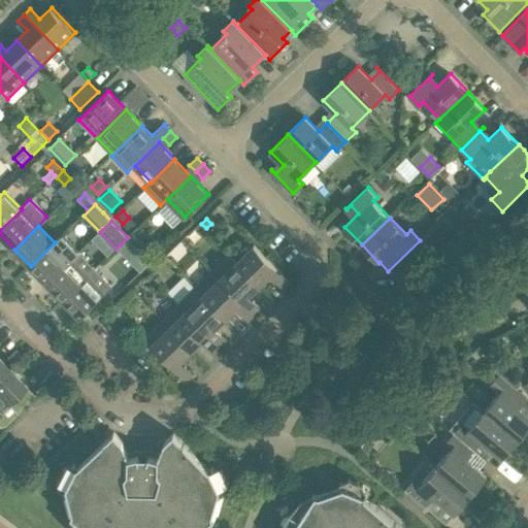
[(46,284),(78,253),(62,235),(55,242),(31,266),(46,284)]
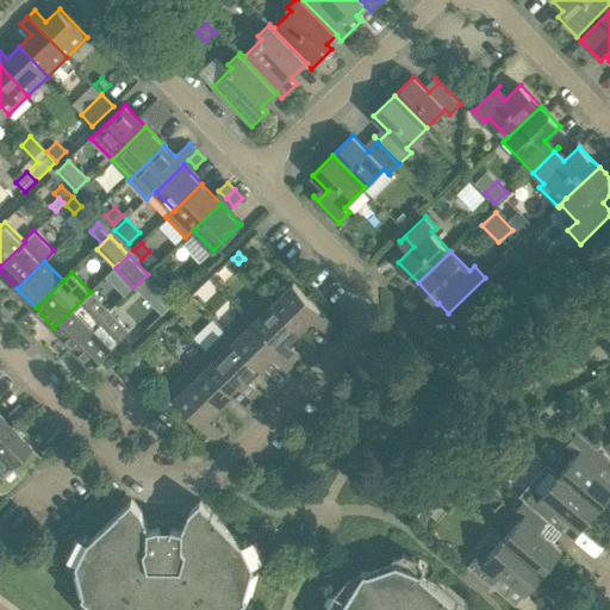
[(149,292),(156,284),(148,274),(139,282),(149,292)]
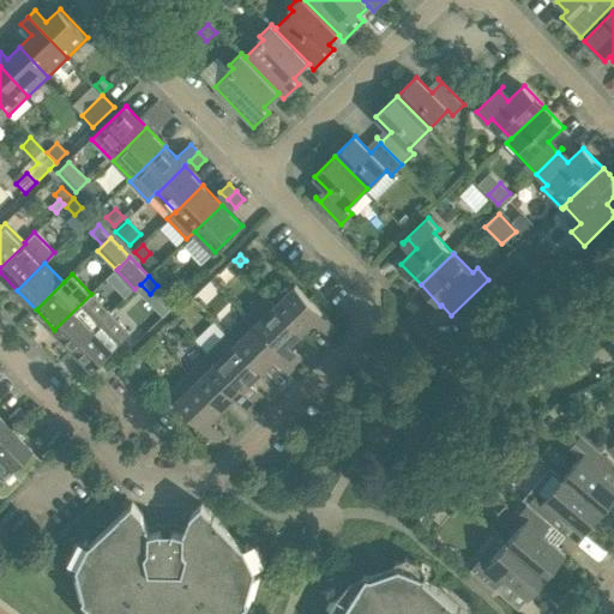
[(301,332),(323,312),(295,284),(275,305),(301,332)]
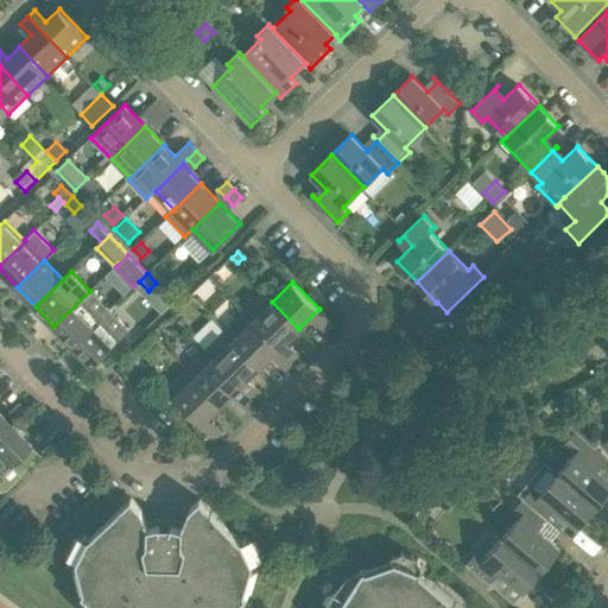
[(73,346),(109,310),(90,291),(54,327),(73,346)]
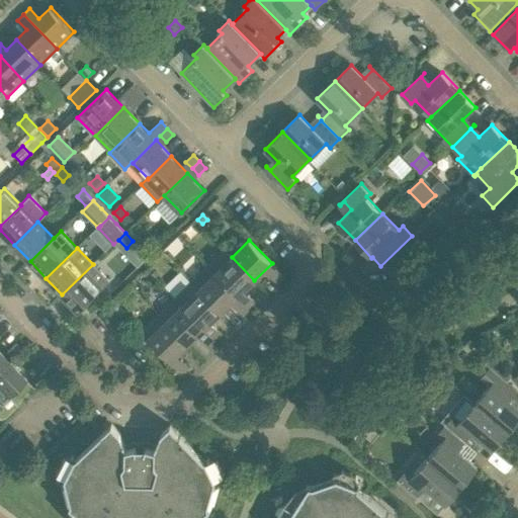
[(216,273),(238,296),(254,280),(232,257),(225,250),(208,265),(216,272),(216,273)]
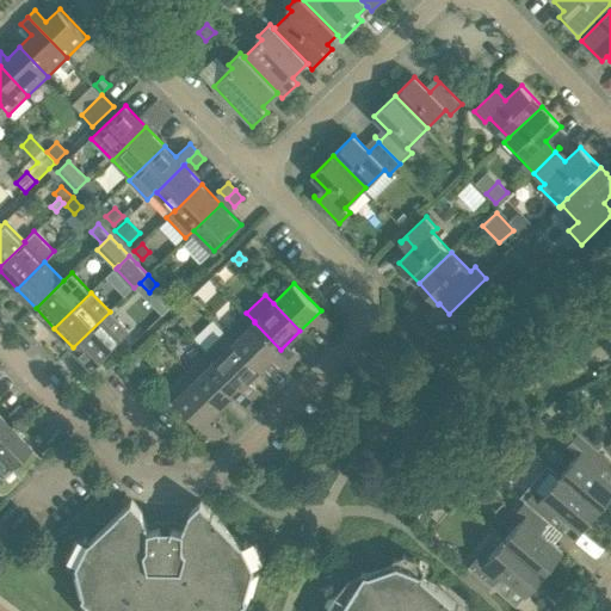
[(93,368),(106,355),(130,331),(110,312),(73,347),(93,368)]
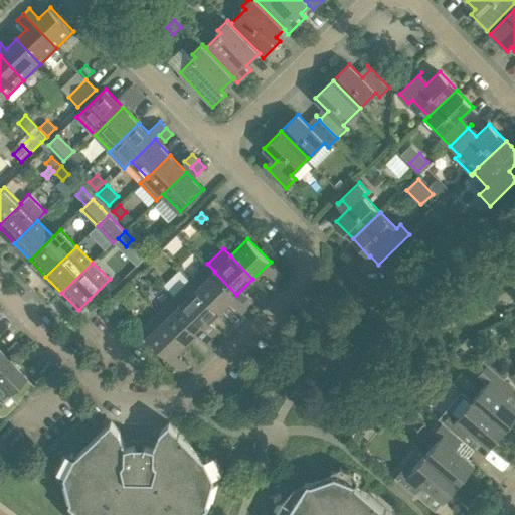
[(207,264),(191,280),(220,311),(236,295),(214,272),(214,271),(207,264)]
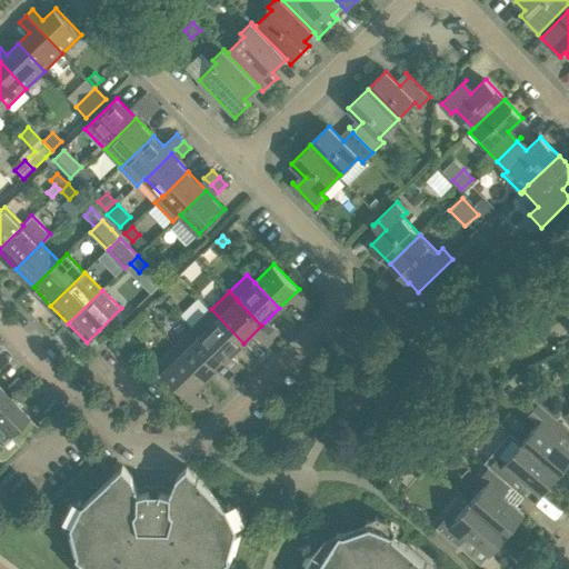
[(305,309),(311,302),(303,293),(296,301),(305,309)]
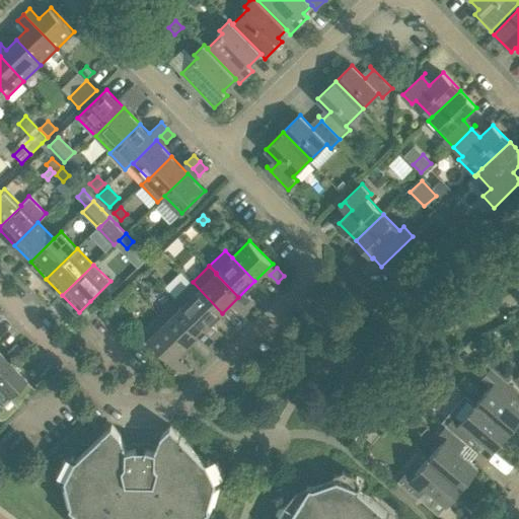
[(193,282),(175,298),(205,329),(206,328),(210,334),(217,341),(223,335),(212,322),(222,313),(193,282)]
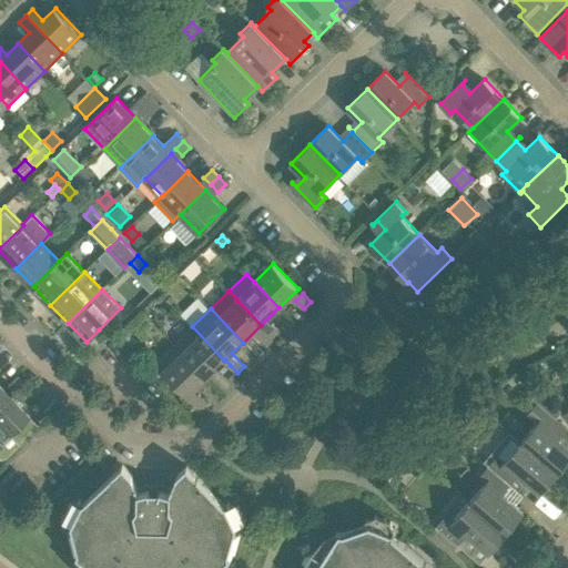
[(274,337),(281,331),(273,323),(266,330),(274,337)]
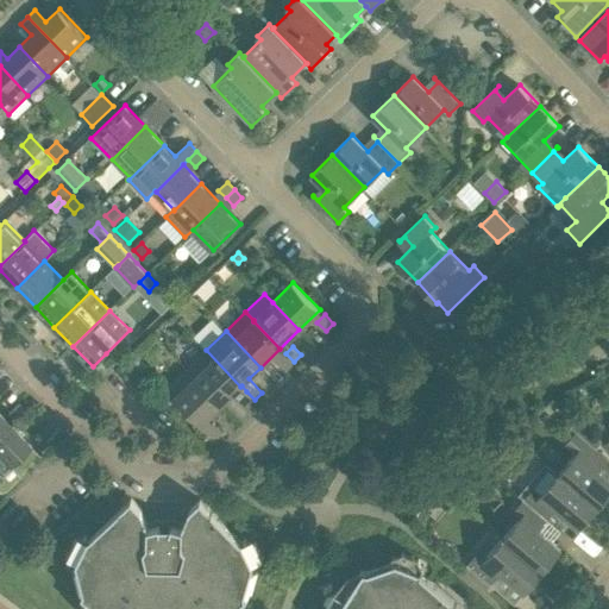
[(206,350),(187,370),(221,406),(240,387),(206,350)]
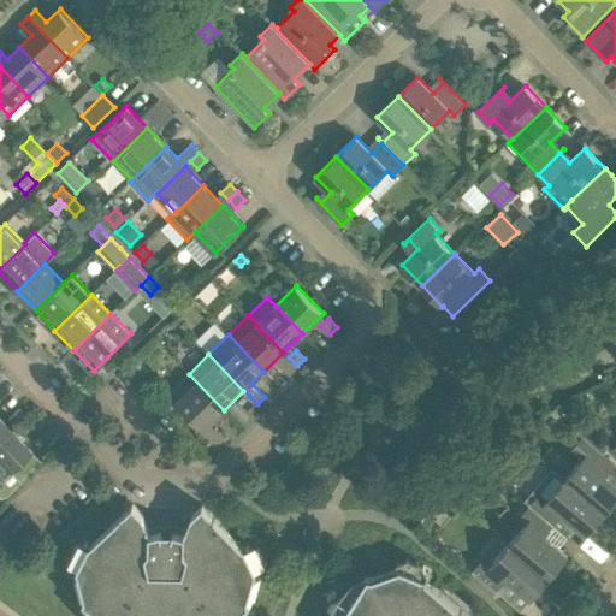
[(289,374),(297,366),(289,357),(280,365),(289,374)]
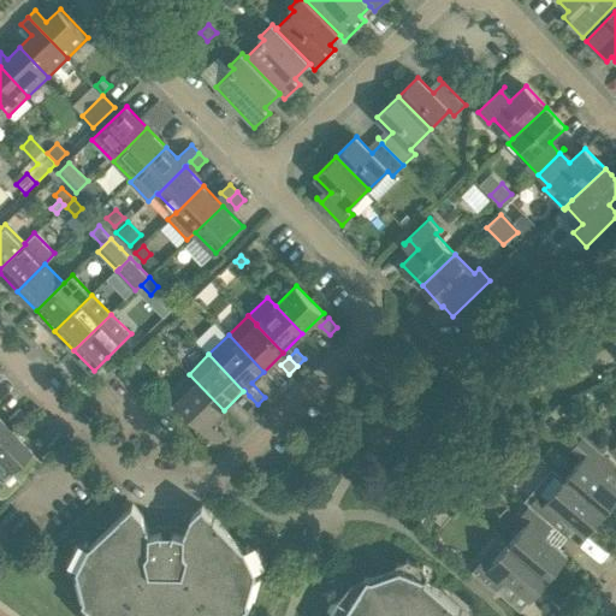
[(132,359),(132,369),(142,369),(143,360),(132,359)]
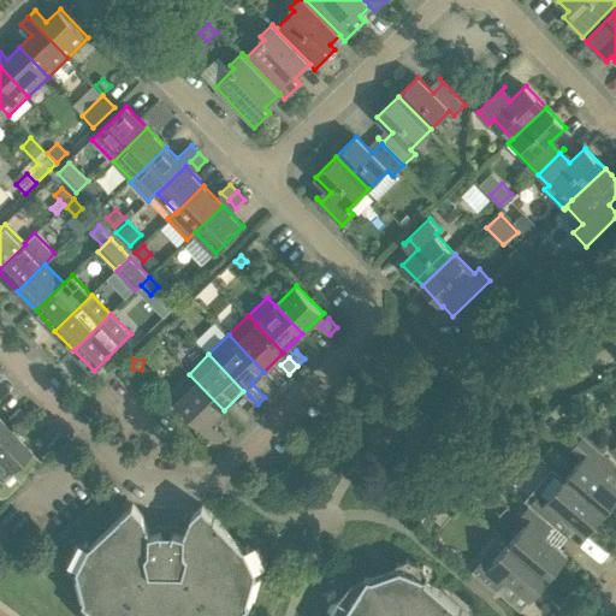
[(224,410),(189,374),(169,394),(203,430),(224,410)]
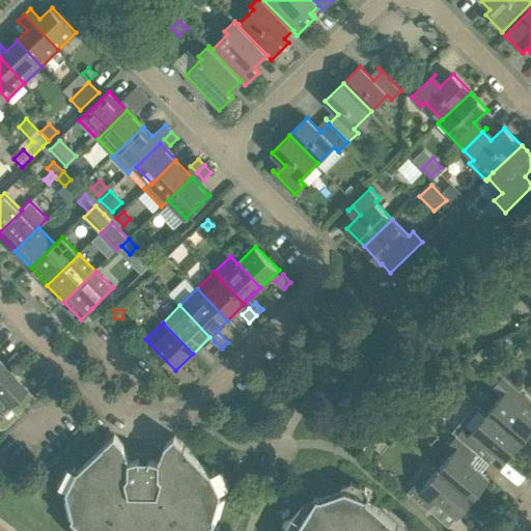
[(215,355),(222,348),(215,341),(207,347),(215,355)]
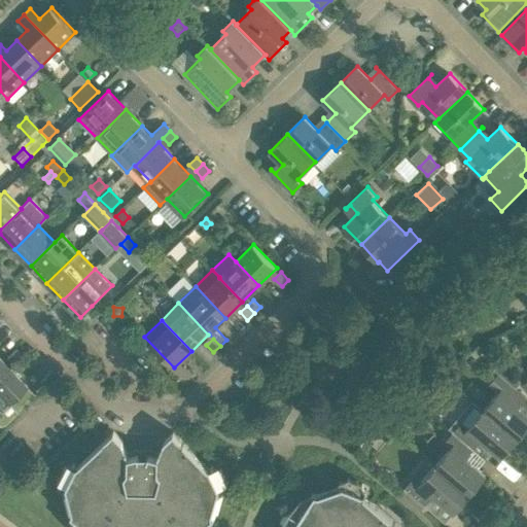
[(13,363),(22,355),(15,349),(7,357),(13,363)]
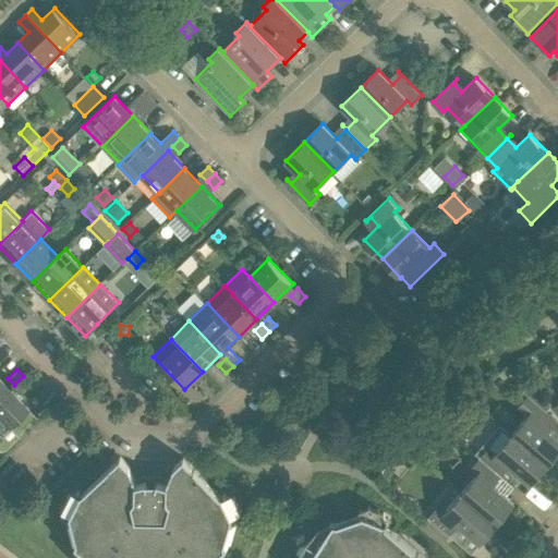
[(0,398),(9,389),(0,379),(0,398)]
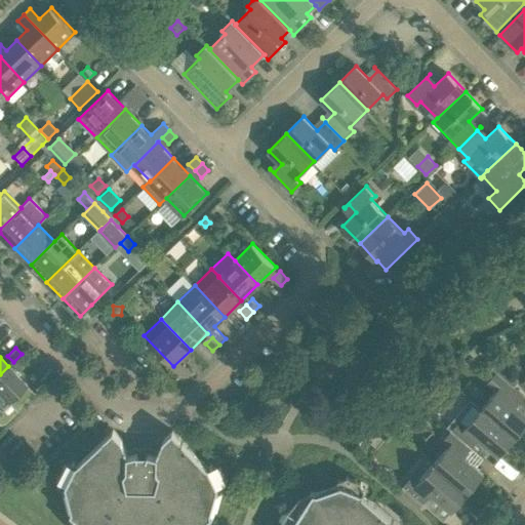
[(186,378),(192,371),(185,364),(177,370),(186,378)]
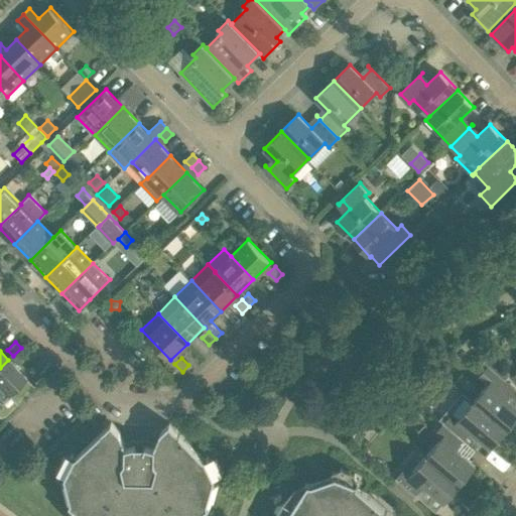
[(0,415),(0,416),(4,415),(33,386),(8,360),(0,368),(0,415)]
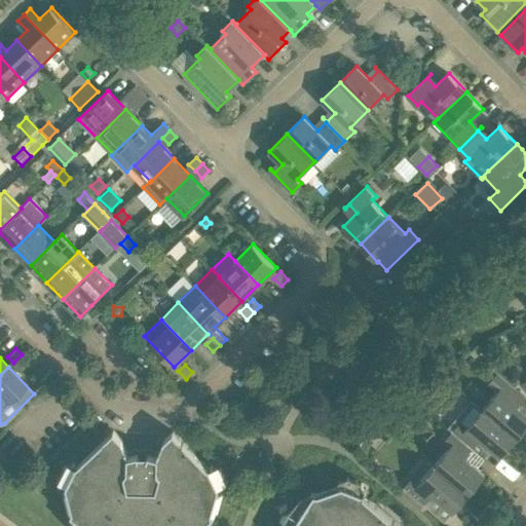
[(516,439),(525,426),(525,413),(517,406),(525,397),(497,373),(488,384),(497,391),(482,409),(516,439)]
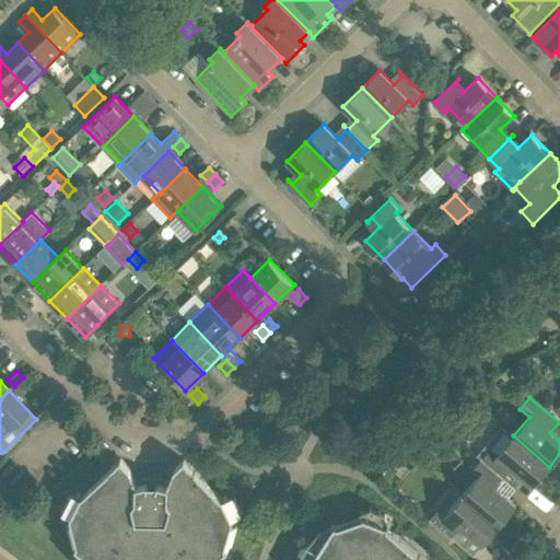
[(549,467),(513,435),(498,454),(490,448),(481,459),(503,478),(511,468),(533,487),(549,467)]
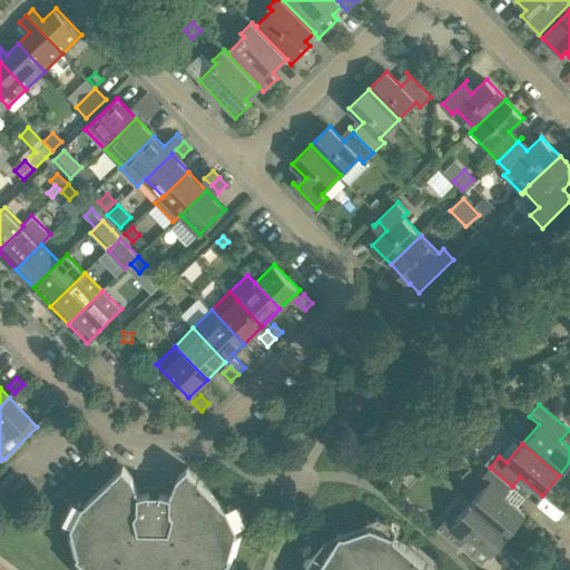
[(140,493),(133,475),(124,465),(86,502),(80,500),(70,503),(64,518),(67,529),(71,531),(78,556),(77,558),(80,569),(228,569),(233,561),(232,558),(238,534),(244,531),(247,521),(241,507),(231,503),(225,505),(188,467),(178,475),(172,493),(161,491),(159,494),(151,493),(149,491),(140,493)]
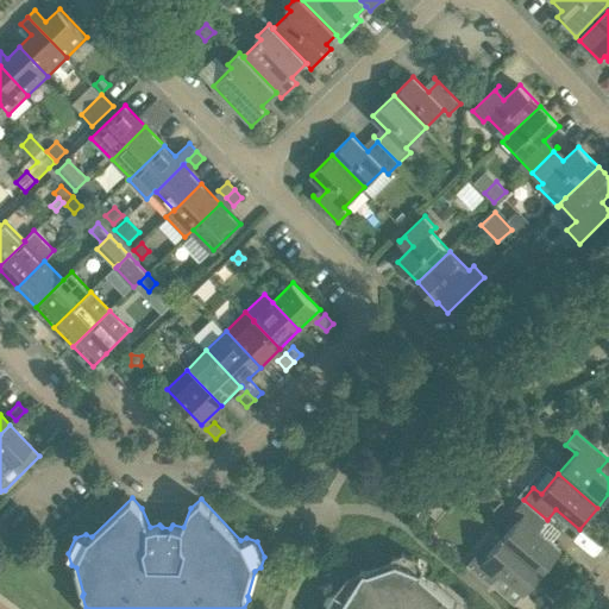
[(542,572),(562,550),(538,529),(547,520),(523,500),(513,510),(520,518),(502,538),(542,572)]
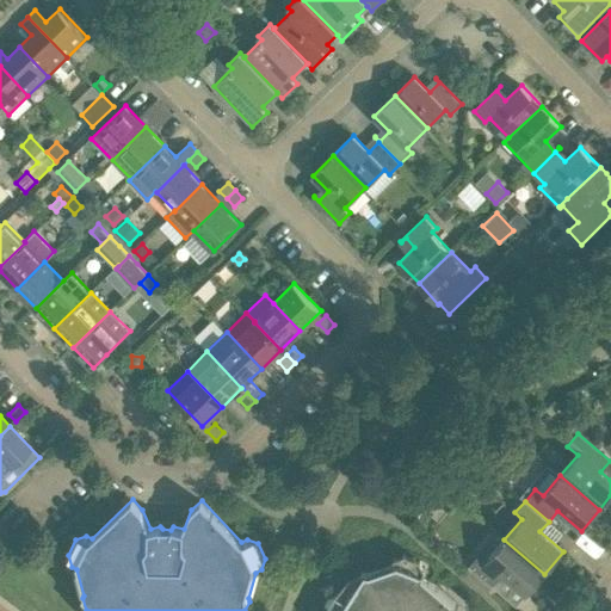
[(544,574),(504,539),(487,560),(480,554),(469,565),(498,590),(507,579),(525,596),(544,574)]
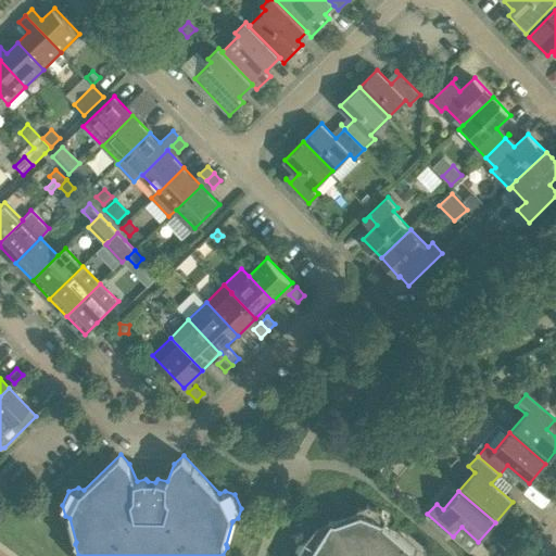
[(412,501),(407,506),(416,513),(419,507),(412,501)]
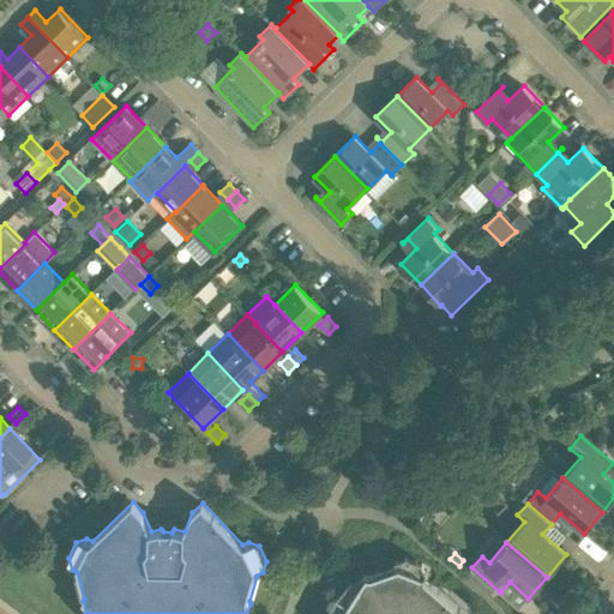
[(468,613),(427,578),(428,573),(423,563),(408,555),(397,560),(395,566),(369,575),(366,575),(350,582),(338,596),(330,613),(329,613),(468,613)]
